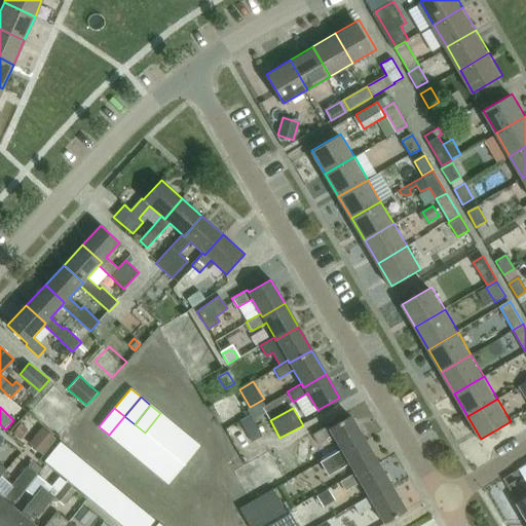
[(160,413),(145,433),(154,441),(171,421),(160,413)]
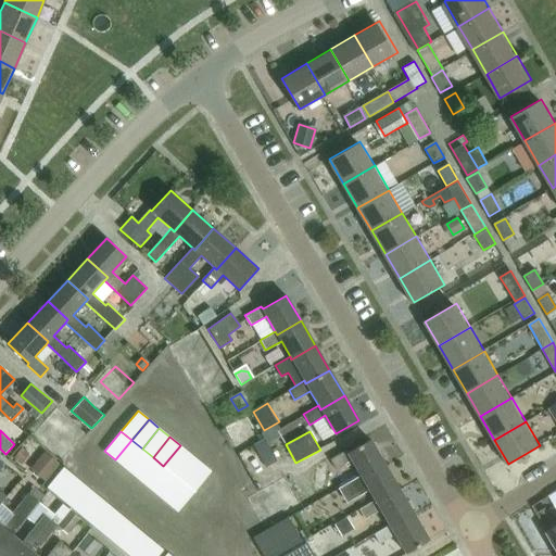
[(362,478),(386,464),(370,439),(346,453),(345,450),(329,459),(336,469),(351,459),(359,475),(362,478)]
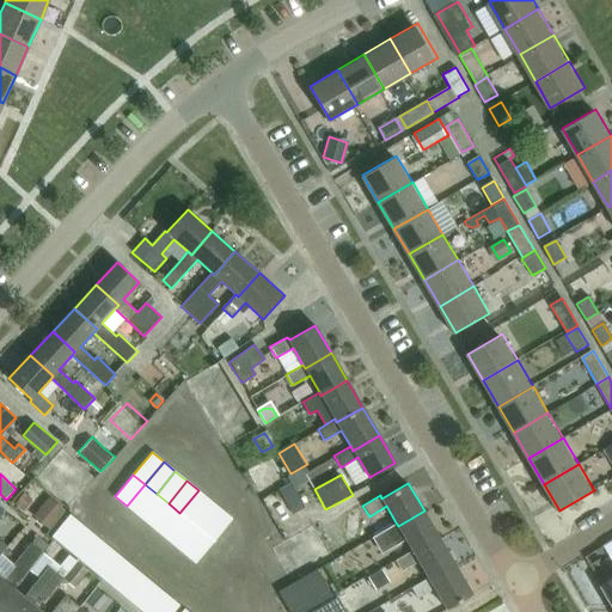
[(145,484),(127,506),(138,515),(157,494),(145,484)]
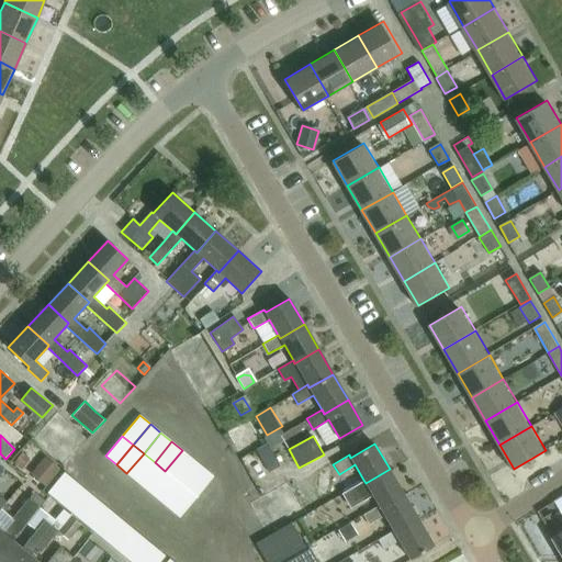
[(182,450),(165,471),(176,480),(193,459),(182,450)]
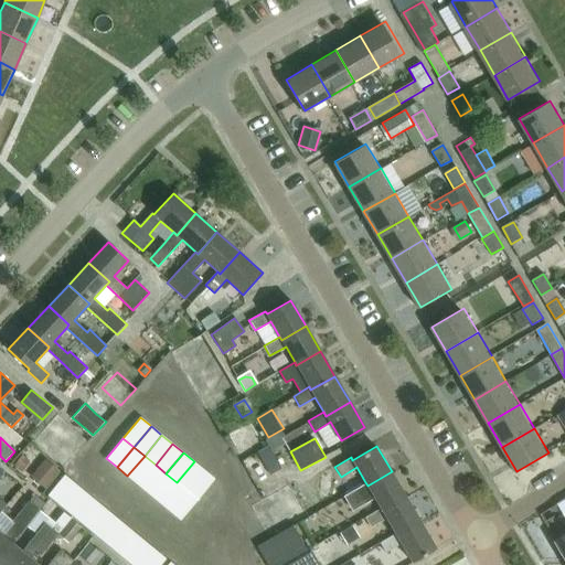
[(145,456),(127,476),(138,484),(156,465),(145,456)]
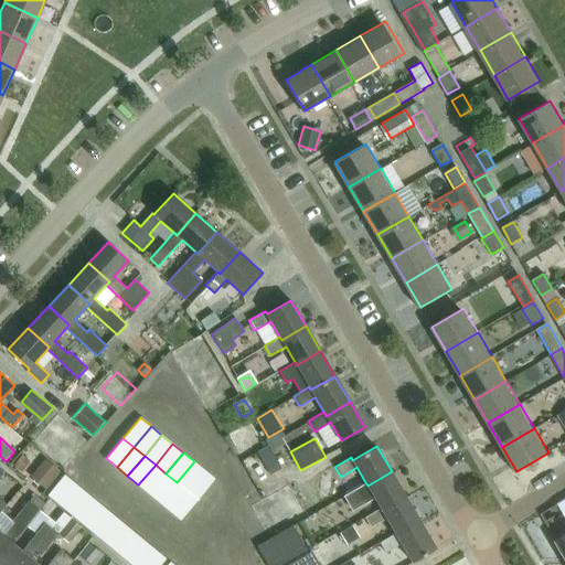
[(29,462),(22,457),(16,465),(22,470),(29,462)]
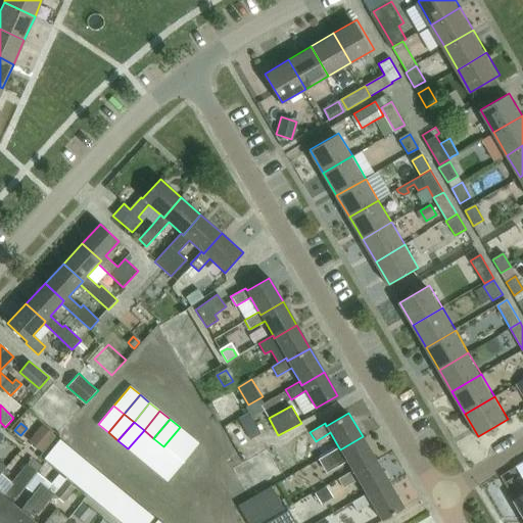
[(43,426),(34,438),(46,447),(55,436),(43,426)]
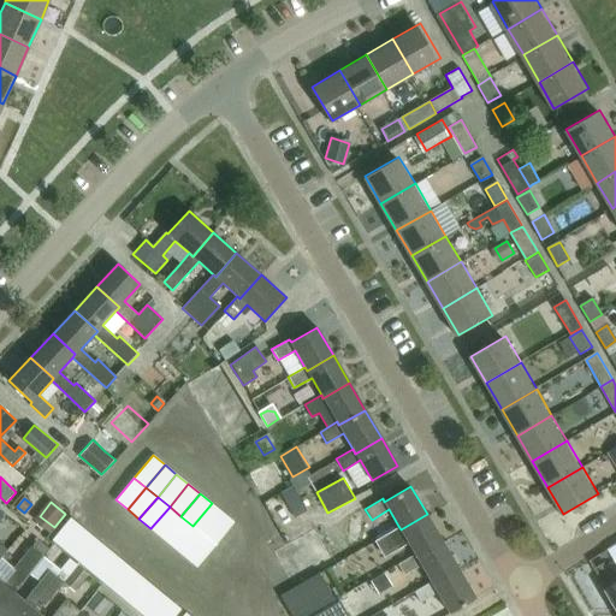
[(212,503),(193,526),(205,535),(223,513),(212,503)]
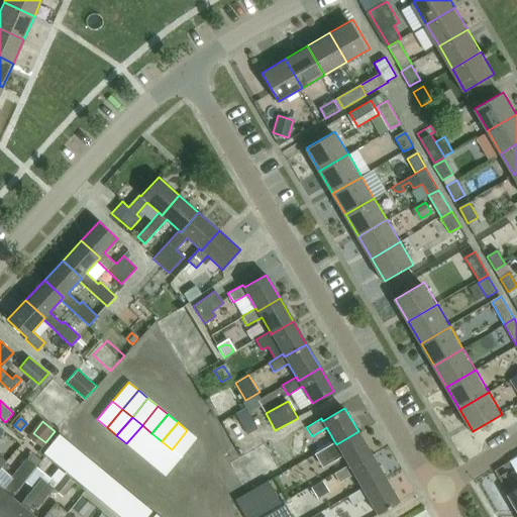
[(142,425),(126,443),(136,451),(151,433),(142,425)]
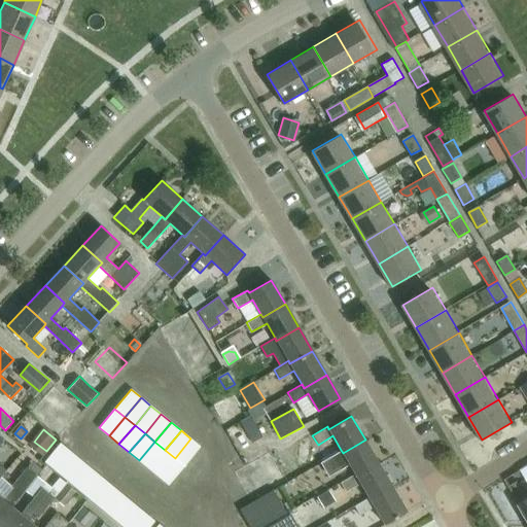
[(190,438),(175,458),(185,466),(201,447),(190,438)]
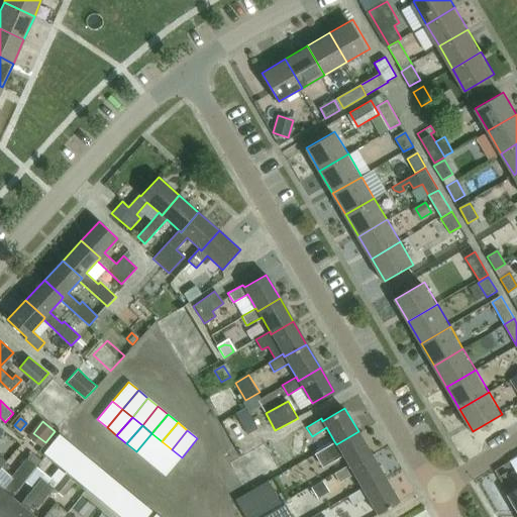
[(372,454),(358,431),(336,444),(334,441),(314,453),(320,463),(325,460),(327,463),(342,455),(348,464),(350,468),(372,454)]
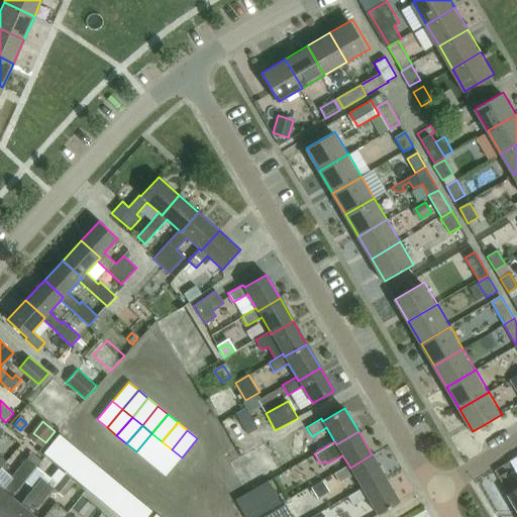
[(151,433),(136,451),(146,460),(162,441),(151,433)]
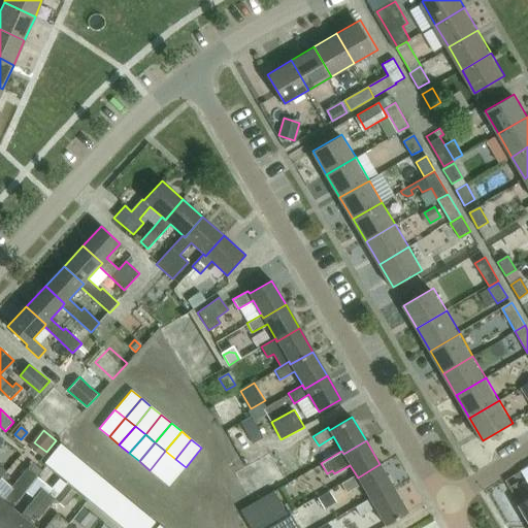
[(299,442),(297,467),(309,468),(311,443),(299,442)]
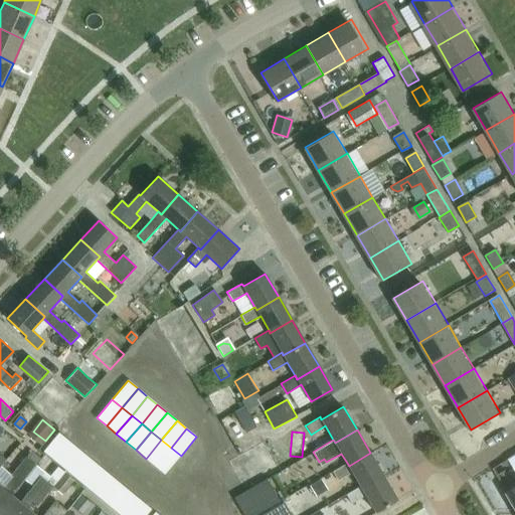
[(58,433),(43,452),(53,461),(69,442),(58,433)]
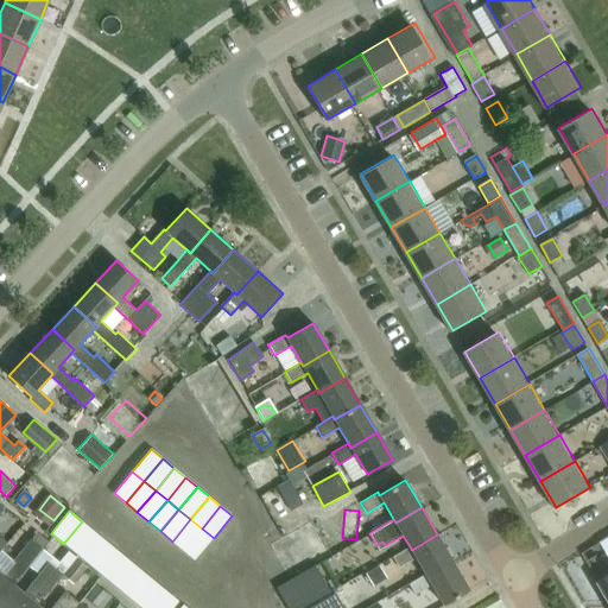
[(190,519),(172,542),(183,551),(202,529),(190,519)]
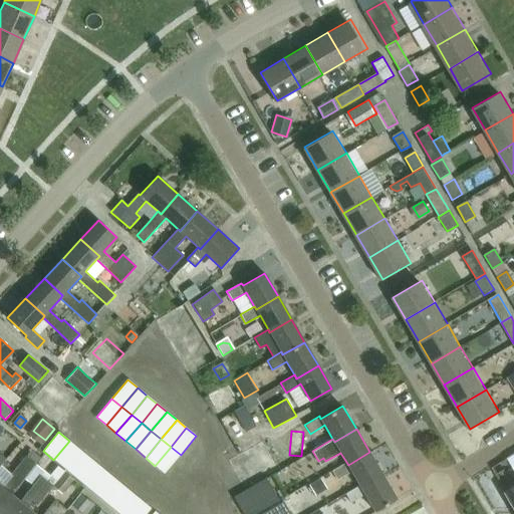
[(69,441),(53,460),(63,468),(79,449),(69,441)]
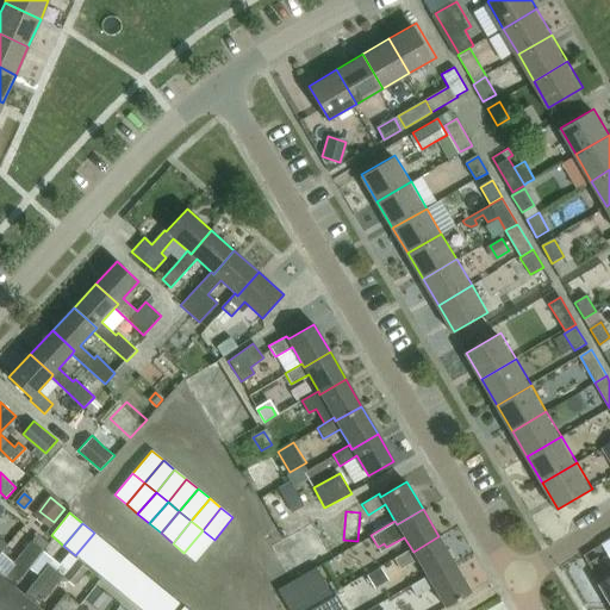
[(203,530),(184,553),(195,562),(215,540),(203,530)]
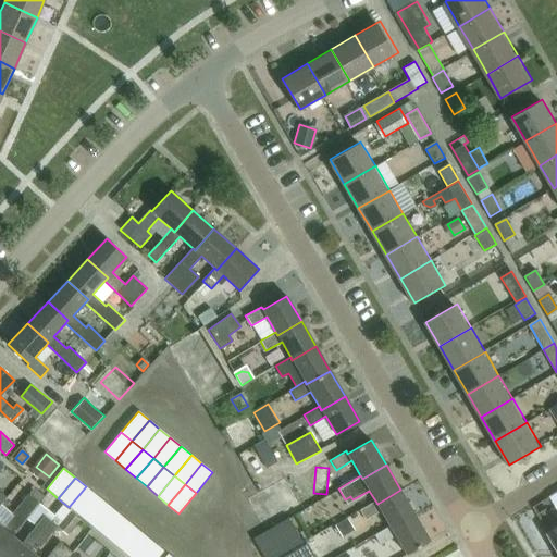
[(86,486),(69,507),(81,517),(97,496),(86,486)]
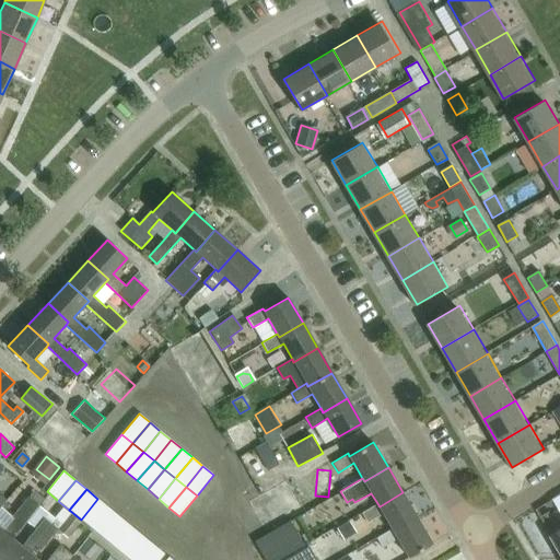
[(362,513),(368,523),(384,514),(392,529),(394,533),(418,518),(403,492),(380,506),(377,503),(362,513)]
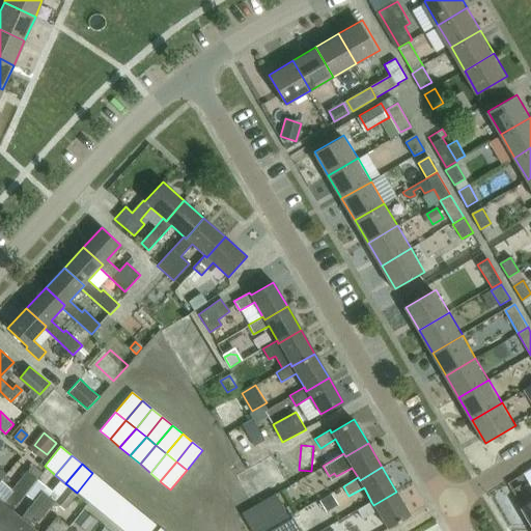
[(0,518),(9,507),(12,510),(26,495),(37,480),(27,471),(11,490),(0,481),(0,480),(0,518)]
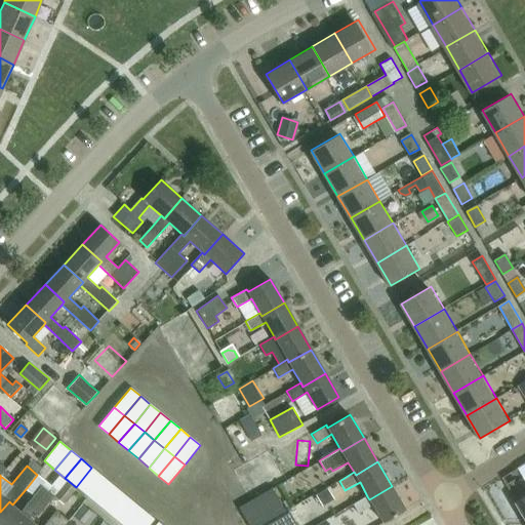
[(91,468),(76,487),(86,495),(102,476),(91,468)]
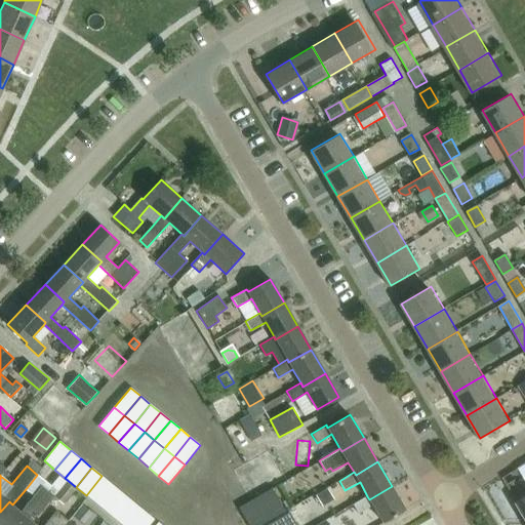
[(43,509),(65,483),(48,470),(41,478),(37,475),(26,489),(34,495),(21,511),(12,505),(9,501),(0,512),(0,524),(26,524),(31,520),(33,521),(43,509)]
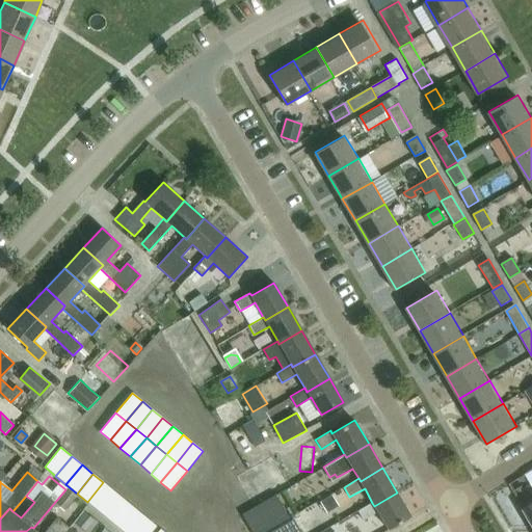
[(103,482),(87,502),(98,511),(114,491),(103,482)]
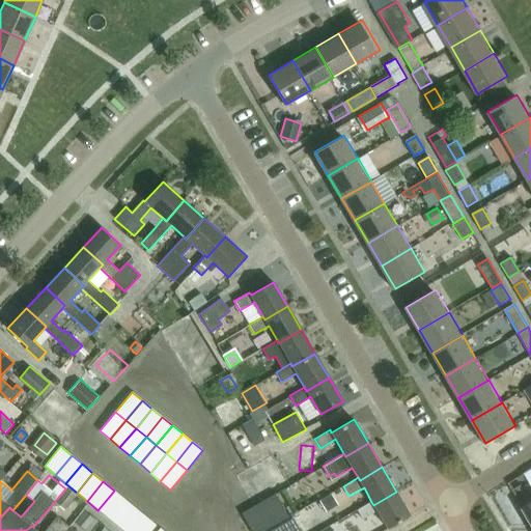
[(76,496),(67,488),(57,500),(66,507),(76,496)]
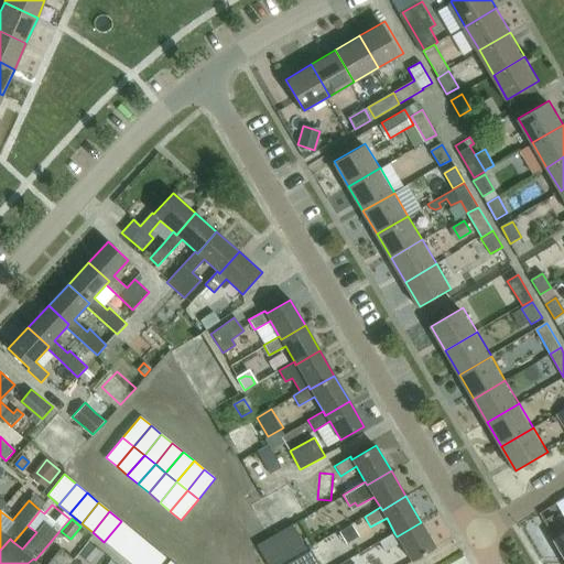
[(121,521),(104,542),(115,551),(132,530),(121,521)]
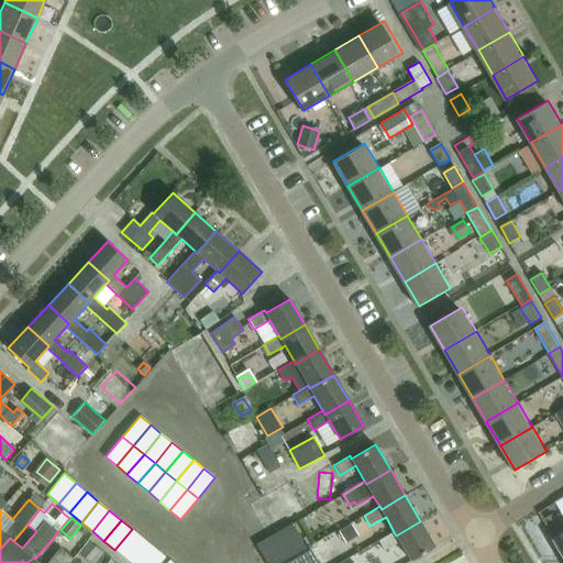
[(411,561),(435,547),(420,521),(396,536),(394,532),(378,541),(385,551),(399,542),(411,561)]
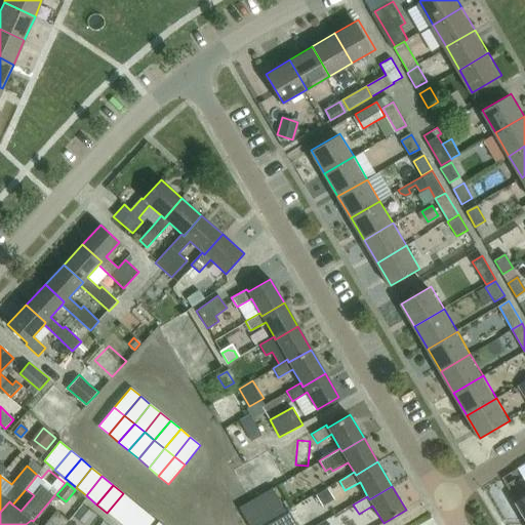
[(123,493),(107,513),(118,522),(133,502),(123,493)]
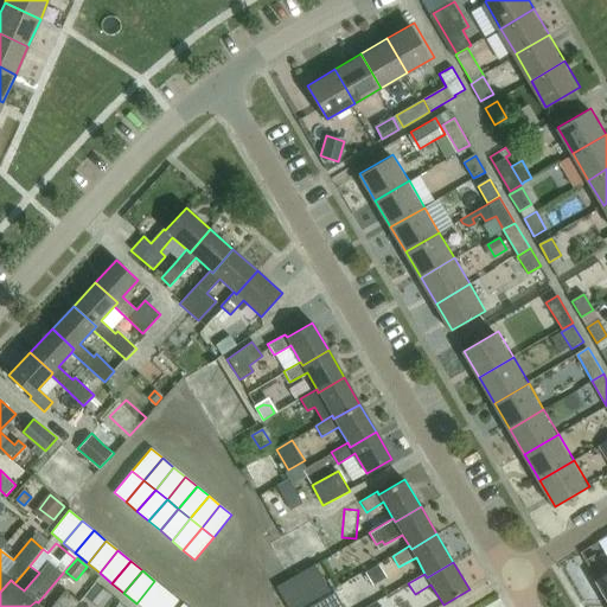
[(606,573),(595,581),(606,600),(606,573)]
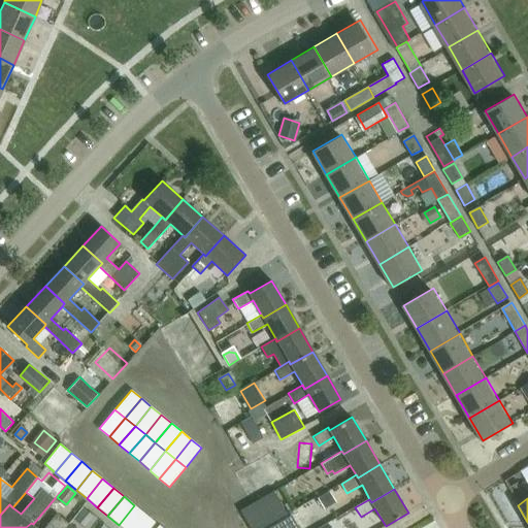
[(257,500),(239,510),(250,527),(263,527),(270,524),(257,500)]
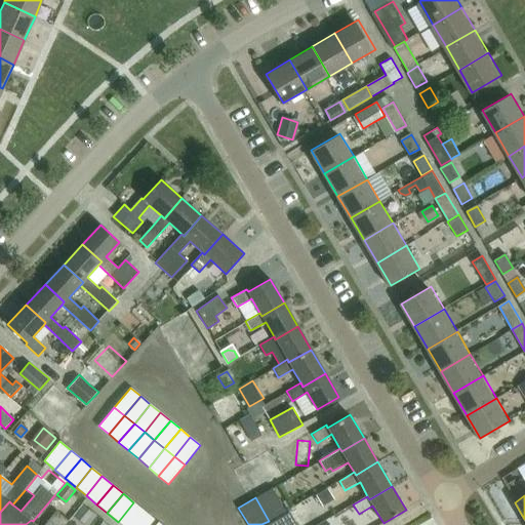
[(133,502),(118,522),(121,524),(132,524),(144,511),(133,502)]
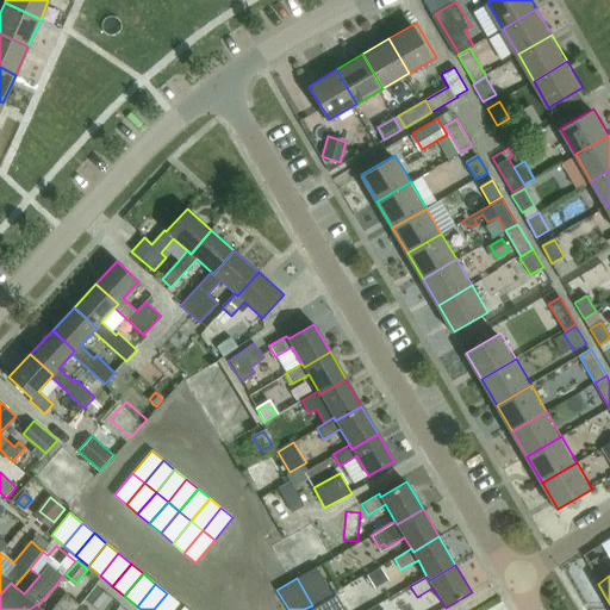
[(107,596),(98,587),(89,597),(99,605),(107,596)]
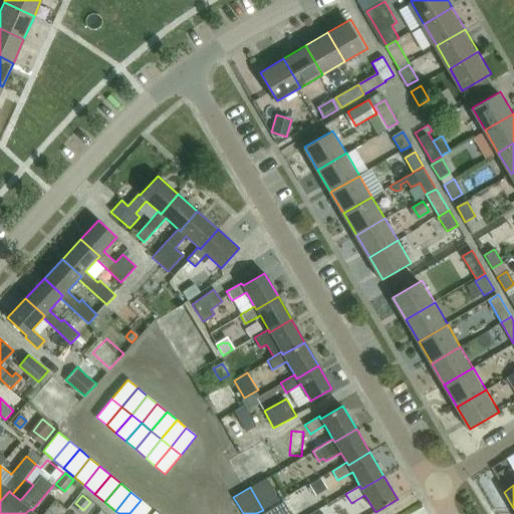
[(63,513),(66,511),(54,500),(42,513),(37,513),(32,510),(30,509),(25,513),(63,513)]
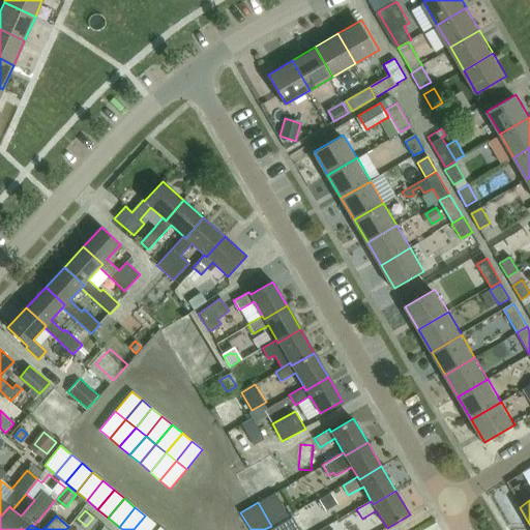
[(145,516),(134,529),(151,529),(156,525),(145,516)]
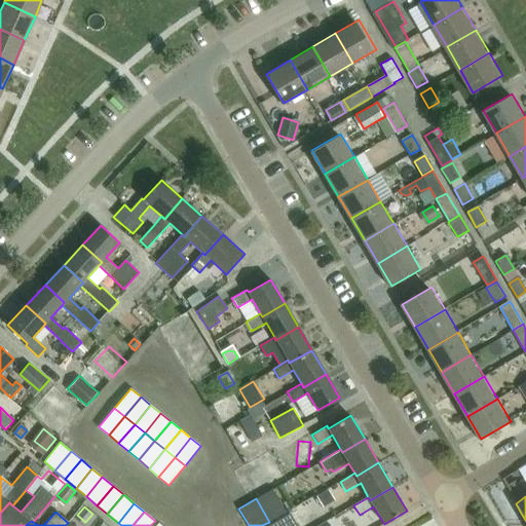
[(297,525),(290,514),(267,525),(297,525)]
